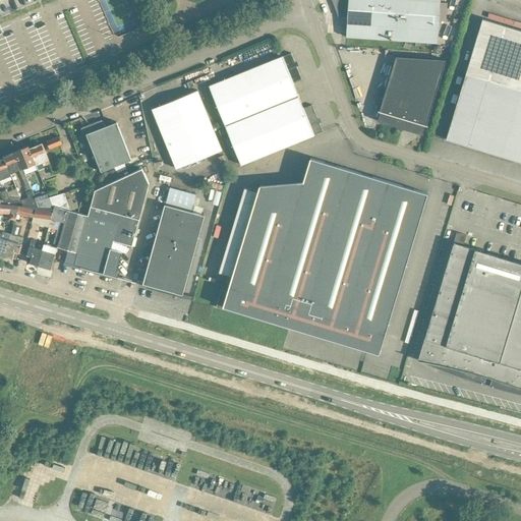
[(347,16),(346,37),(438,43),(440,20),(446,21),(447,4),(441,3),(441,0),(334,0),(334,3),(335,3),(335,7),(338,16),(347,16)]
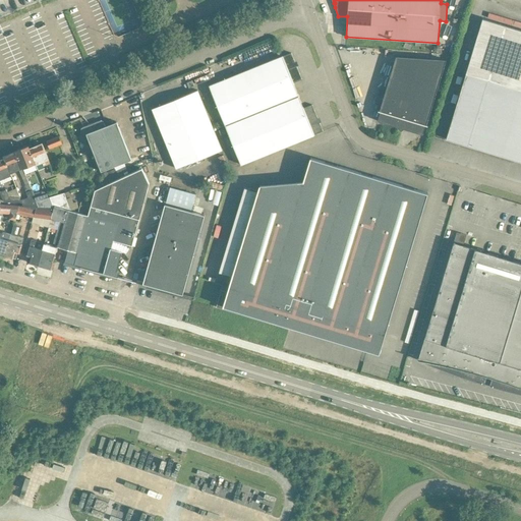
[(449,129),(446,139),(520,161),(520,30),(482,18),(466,73),(449,129)]
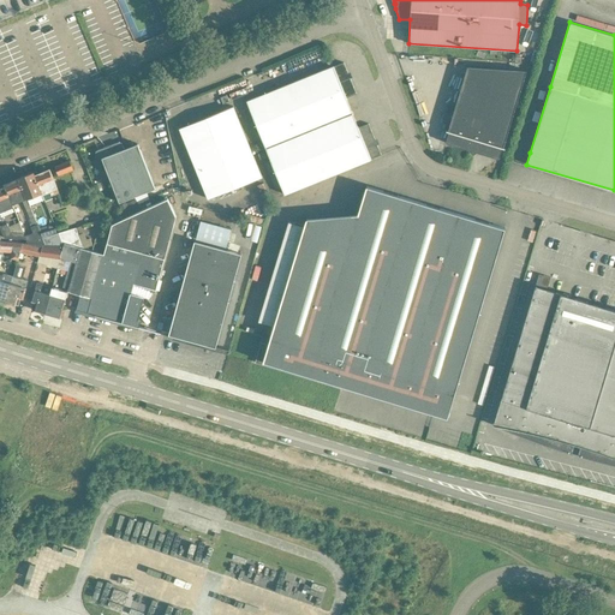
[(246,101),(266,148),(352,113),(346,97),(357,94),(344,63),(334,66),(246,101)]
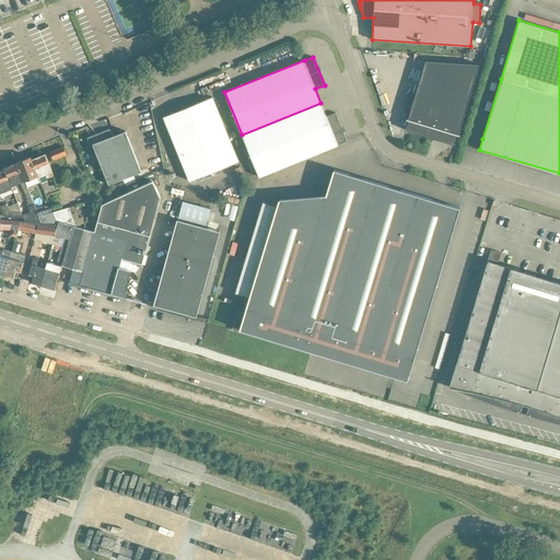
[(434,138),(454,144),(457,133),(458,133),(480,63),(426,60),(408,119),(409,119),(406,130),(423,135),(424,136),(427,137),(428,138),(430,139),(430,140),(431,140),(434,138)]
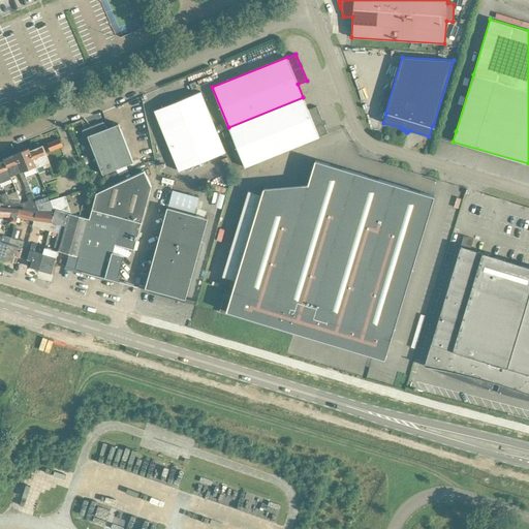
[(155,111),(179,170),(225,152),(200,91),(155,111)]
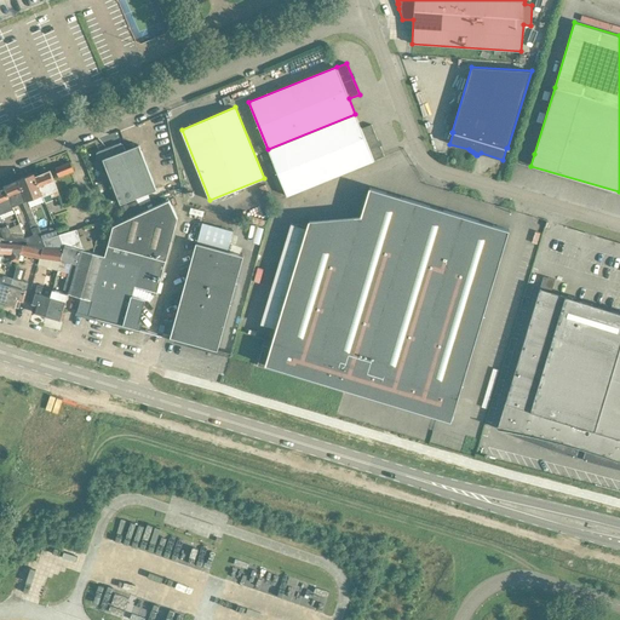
[(355,114),(268,149),(287,196),(374,161),(374,160),(384,156),(372,125),(361,128),(355,114)]
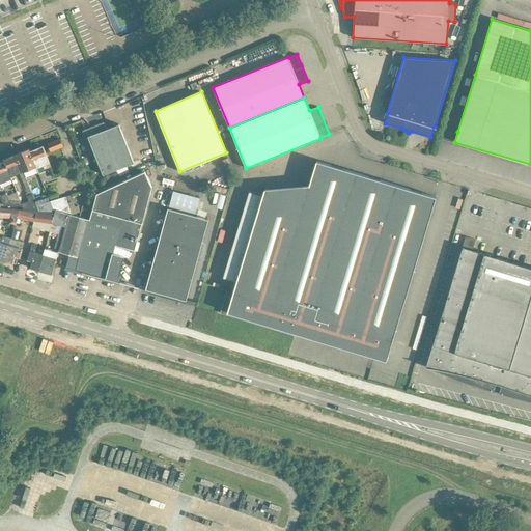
[(83,130),(82,133),(88,147),(90,148),(92,148),(104,174),(134,163),(119,124),(107,129),(106,123),(103,122),(83,130)]
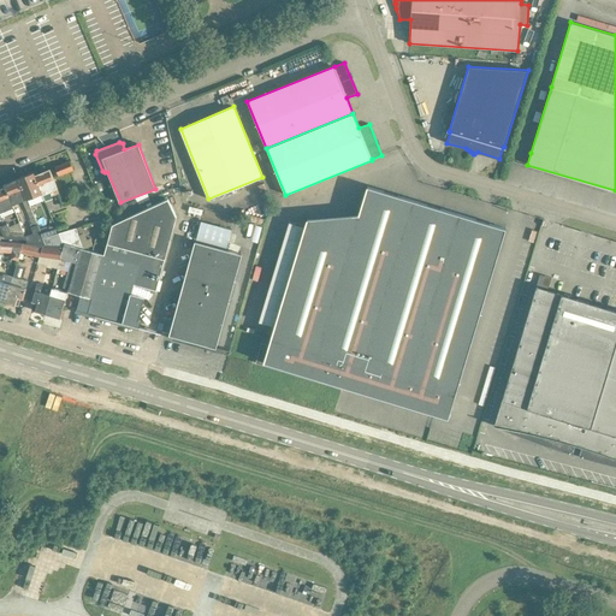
[(55,167),(59,176),(73,170),(70,160),(55,167)]
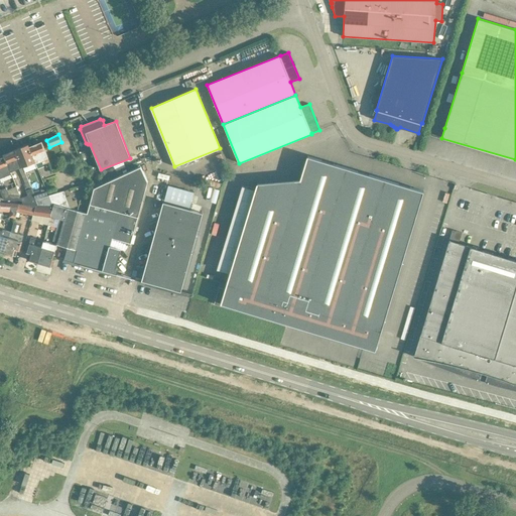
[(28,144),(27,145),(34,161),(35,163),(42,160),(44,164),(49,161),(41,141),(29,146),(28,144)]
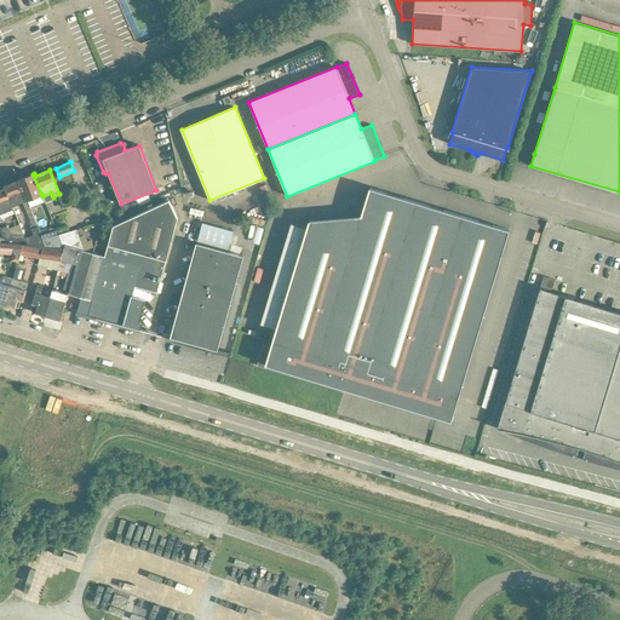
[(33,174),(19,179),(27,200),(41,194),(33,174)]
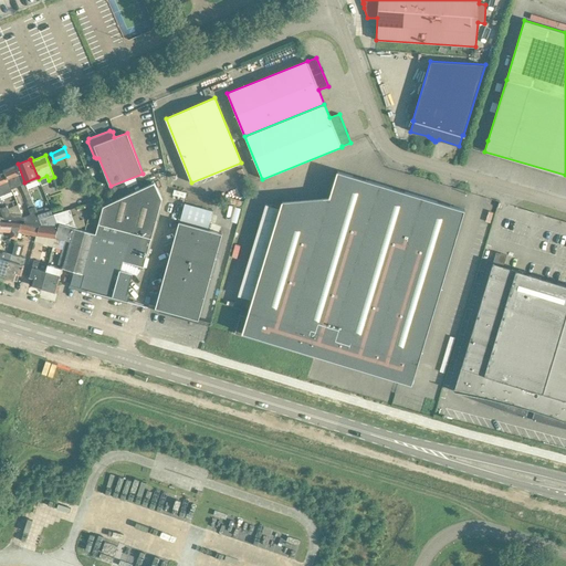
[(4,169),(4,171),(11,188),(24,182),(18,164),(4,169)]
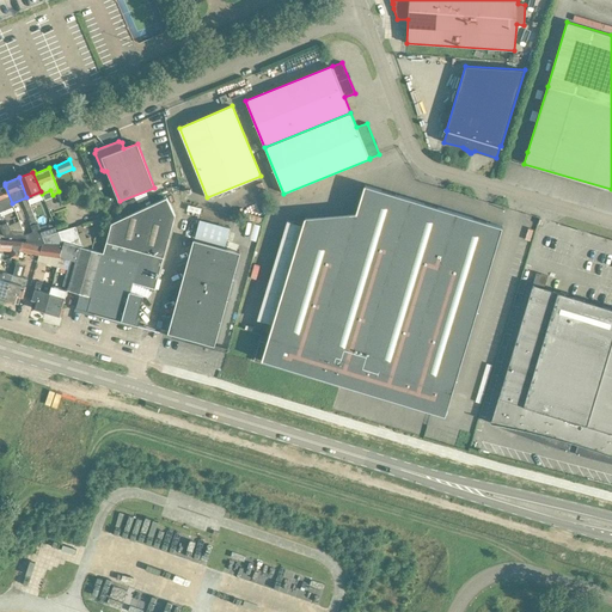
[(12,203),(5,185),(0,188),(0,210),(13,206),(12,203)]
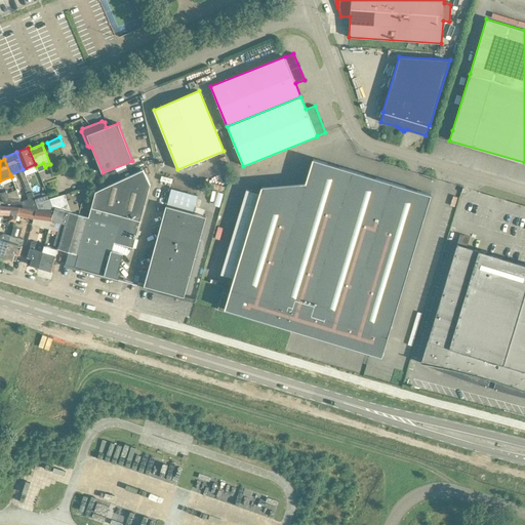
[(260,194),(263,187),(230,294),(224,292),(218,308),(291,330),(292,329),(382,356),(432,195),(314,159),(299,205),(260,194)]
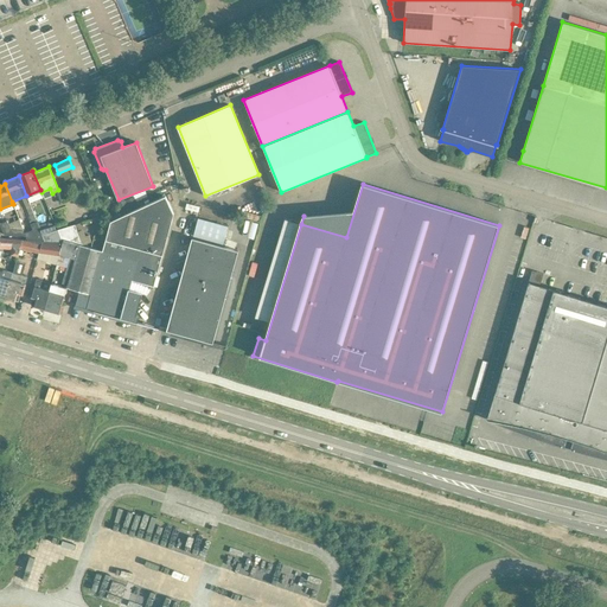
[(80,244),(68,286),(70,288),(72,289),(80,292),(76,305),(138,323),(139,317),(136,315),(142,293),(147,294),(155,286),(158,287),(160,278),(157,276),(174,213),(166,196),(110,221),(103,251),(83,246),(80,244)]
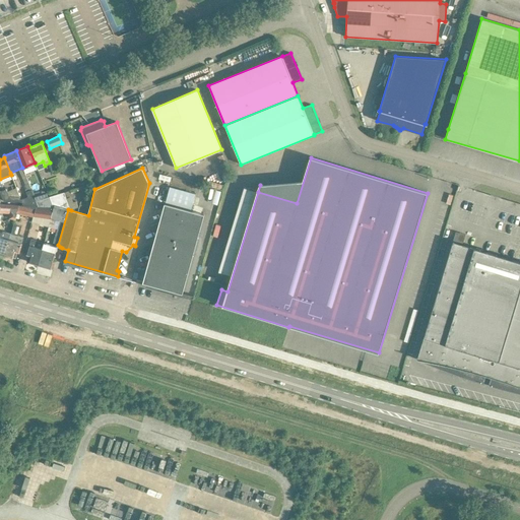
[(166,202),(192,209),(196,194),(170,187),(166,202)]
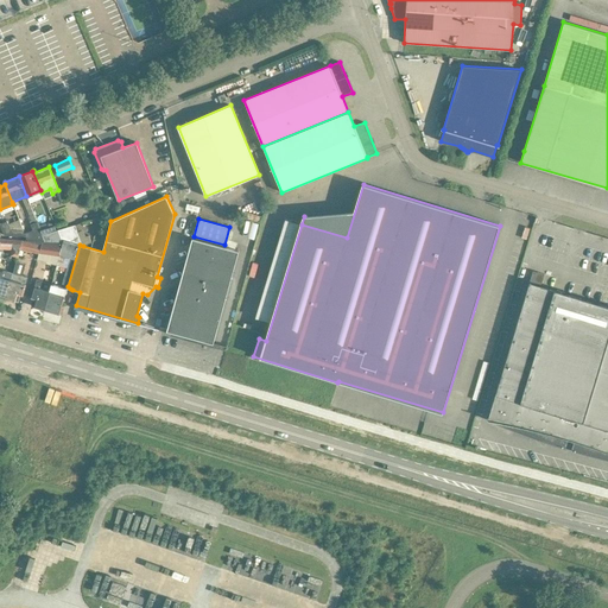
[(27,241),(43,241),(45,242),(43,235),(42,235),(39,229),(36,220),(30,222),(33,230),(25,234),(27,241)]
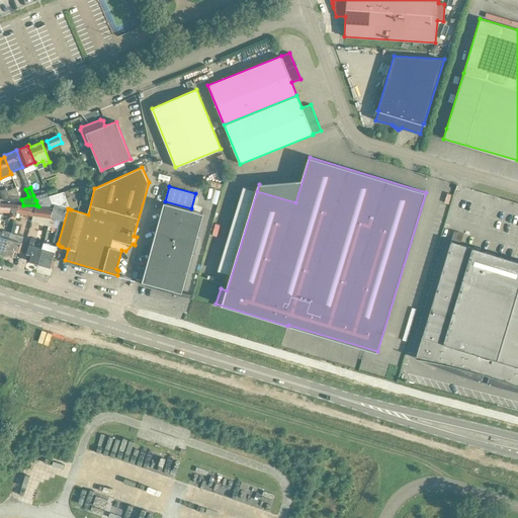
[(0,191),(4,200),(21,201),(19,196),(9,195),(6,189),(0,191)]
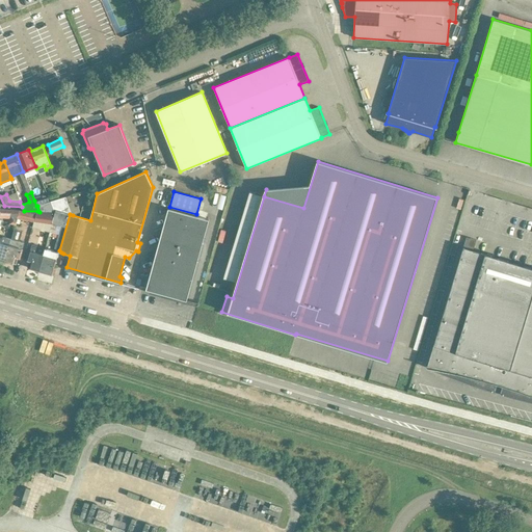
[(48,196),(34,201),(36,206),(37,206),(50,202),(48,196)]
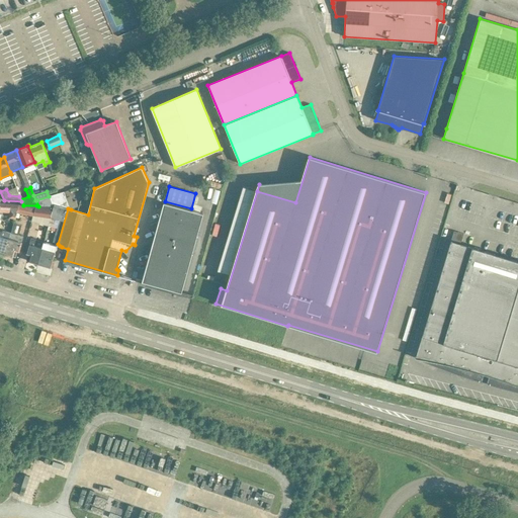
[(54,206),(70,207),(64,192),(49,196),(54,206)]
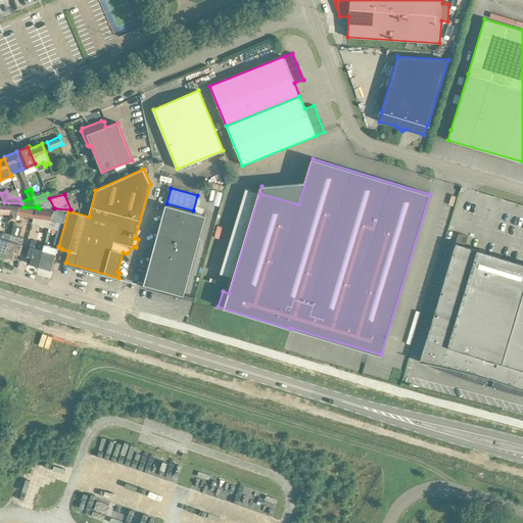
[(39,208),(54,208),(49,198),(37,202),(39,208)]
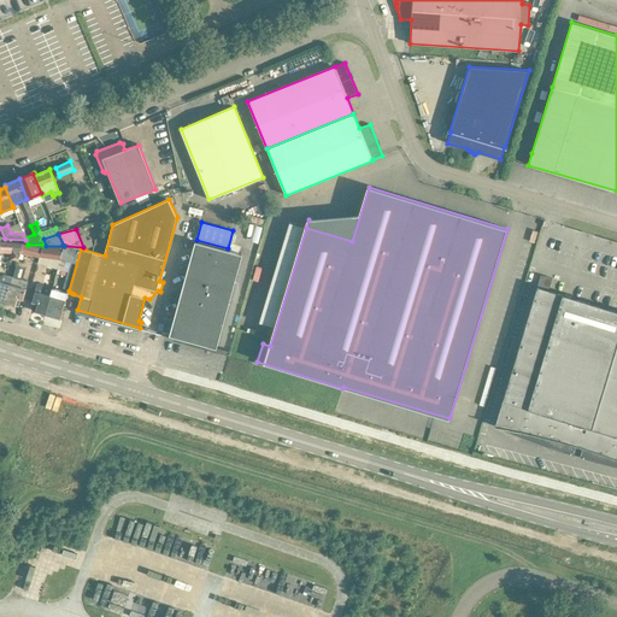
[(195,241),(169,336),(175,338),(174,340),(175,340),(176,338),(217,350),(242,254),(195,241)]
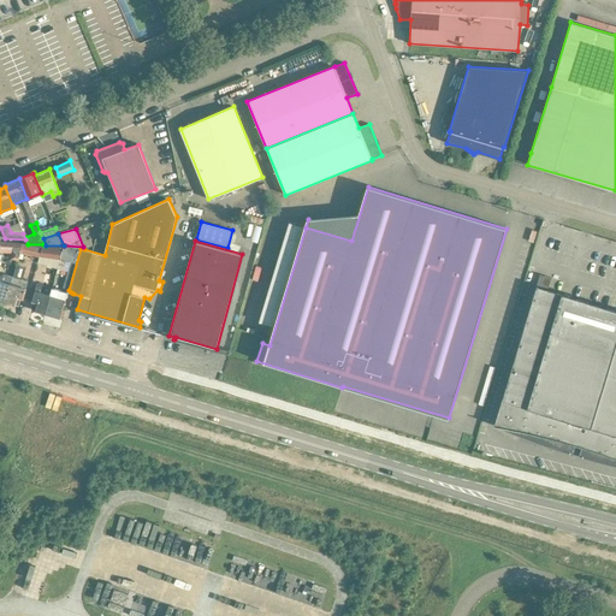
[(17,262),(19,253),(22,244),(1,243),(0,247),(0,253),(12,254),(11,261),(17,262)]
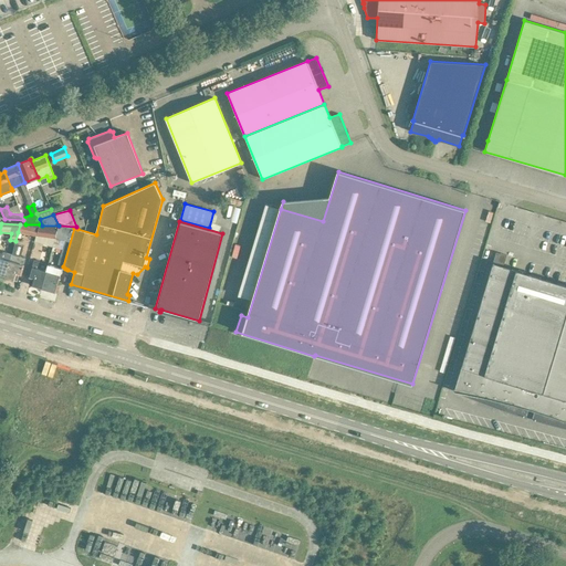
[(18,232),(37,237),(40,224),(25,224),(25,226),(20,224),(18,232)]
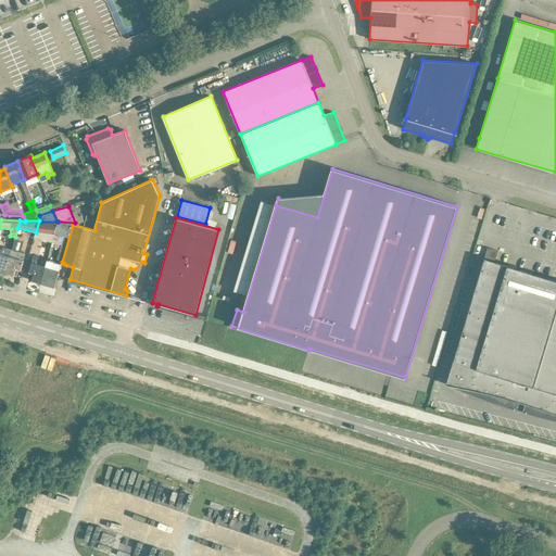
[(39,220),(36,231),(54,234),(58,222),(41,222),(39,220)]
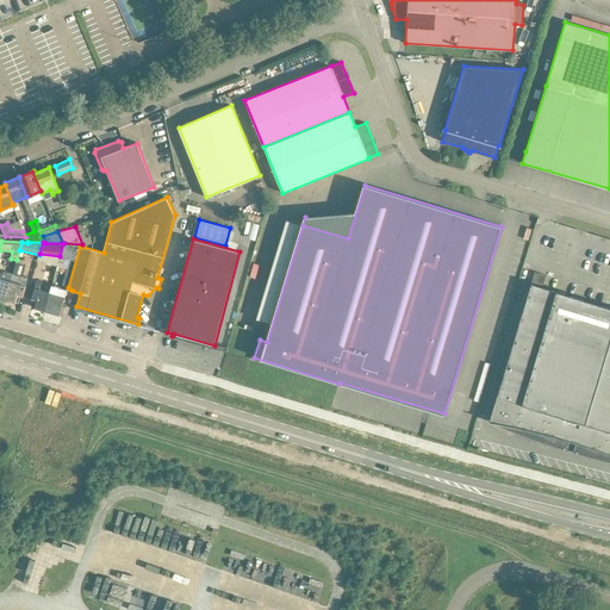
[(63,285),(68,287),(80,246),(83,247),(82,244),(63,243),(60,256),(57,266),(67,269),(63,285)]
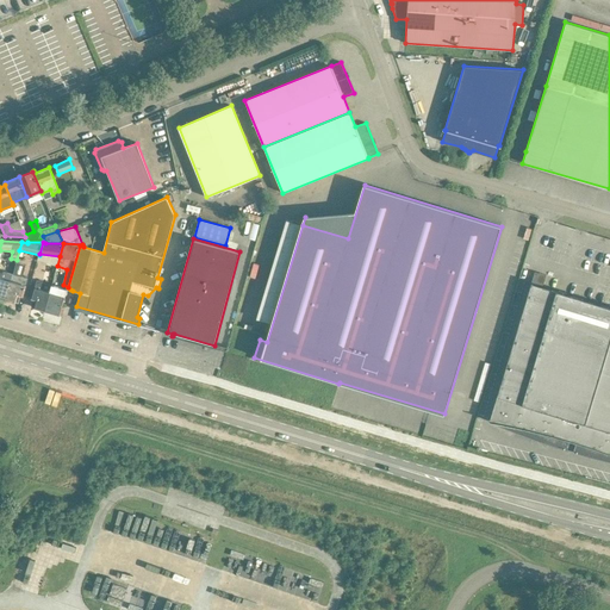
[(0,297),(6,299),(13,274),(4,272),(4,274),(0,272),(0,297)]
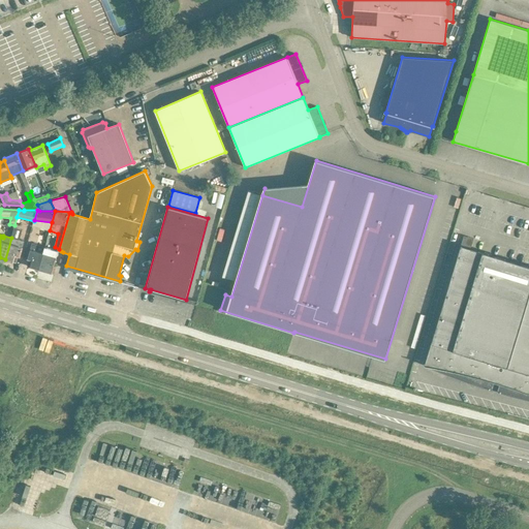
[(11,238),(5,259),(16,262),(18,255),(20,256),(23,246),(24,243),(24,241),(11,238)]
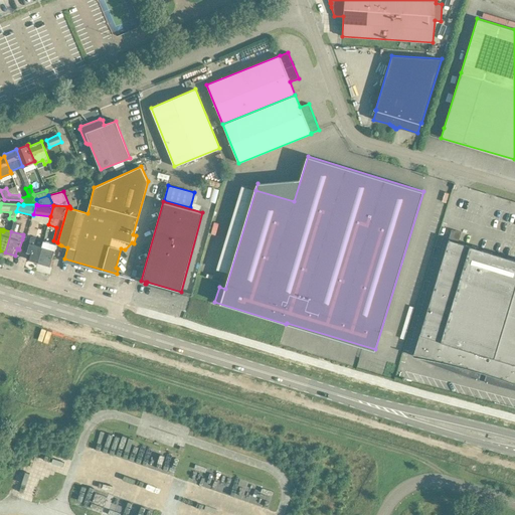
[(37,263),(44,240),(31,236),(29,242),(27,251),(29,252),(27,259),(37,263)]
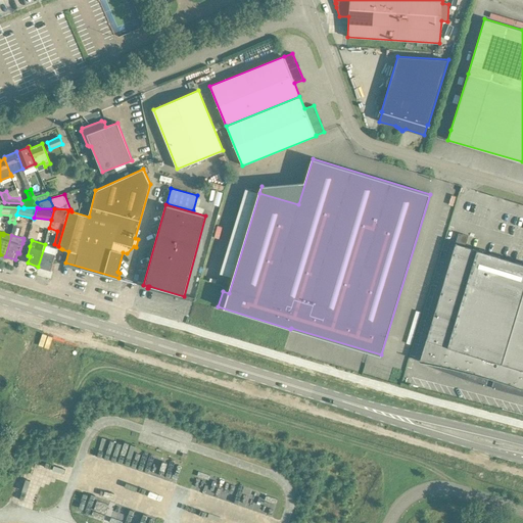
[(483,376),(495,380),(503,382),(509,384),(522,388),(522,263),(456,242),(420,361),(419,361),(426,363),(433,364),(440,366),(447,367),(455,369),(462,370),(469,372),(476,374),(483,376)]
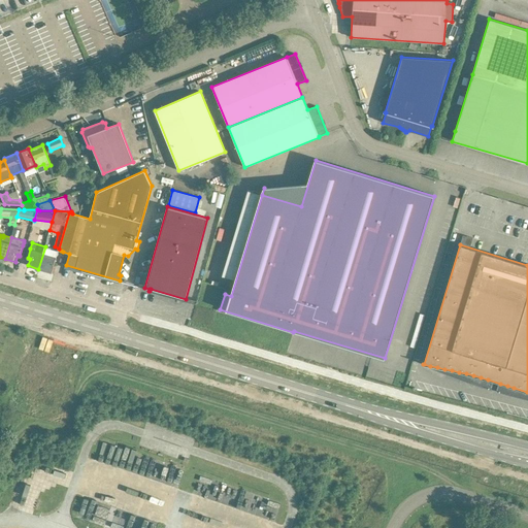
[(45,246),(38,269),(52,272),(58,251),(45,246)]
